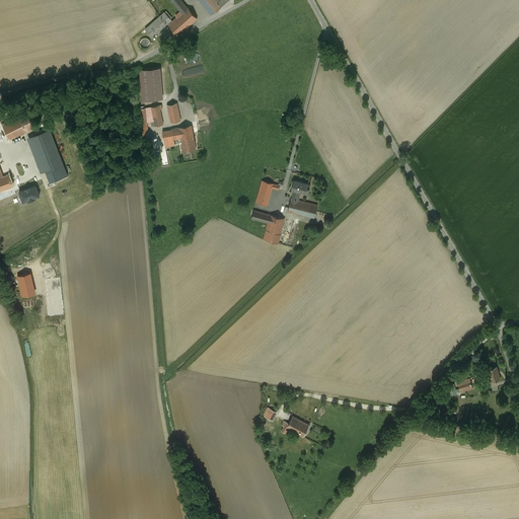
[(186,7),(180,0),(171,0),(180,10),(176,13),(177,15),(173,18),(166,10),(146,26),(154,36),(169,23),(178,33),(197,18),(187,6),(186,7)]
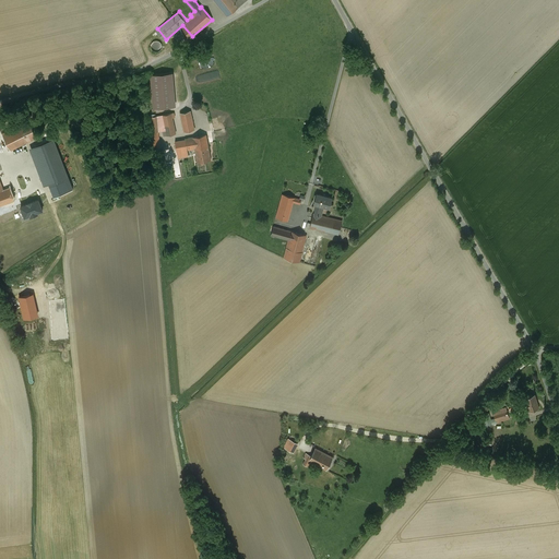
[(246,0),(215,0),(227,15),(246,0)]
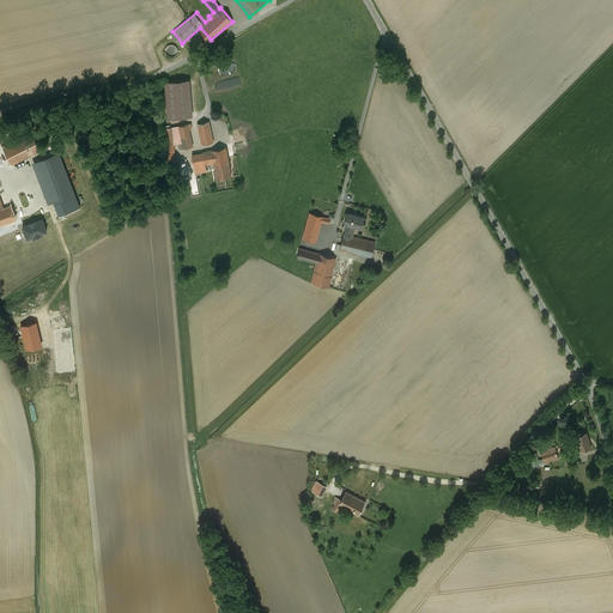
[(194,79),(169,80),(171,117),(196,116),(194,79)]
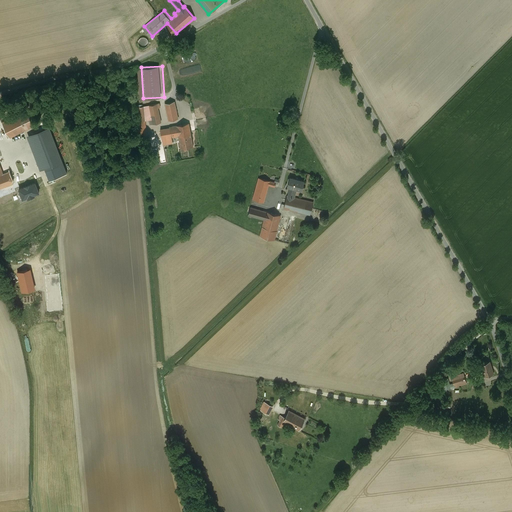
[(178,119),(174,102),(165,103),(169,121),(178,119)]
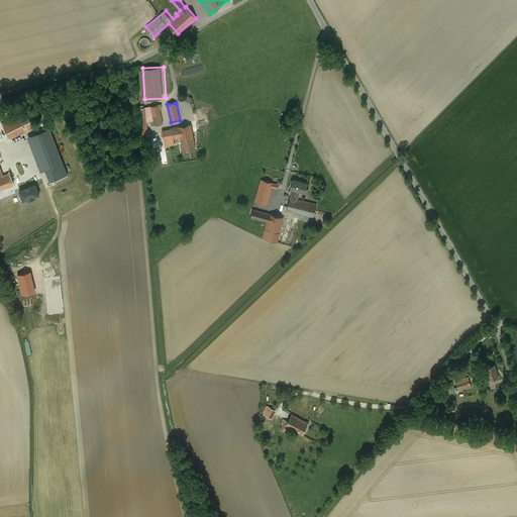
[(150,106),(153,119),(150,120),(151,126),(163,123),(160,107),(162,107),(161,104),(159,104),(150,106)]
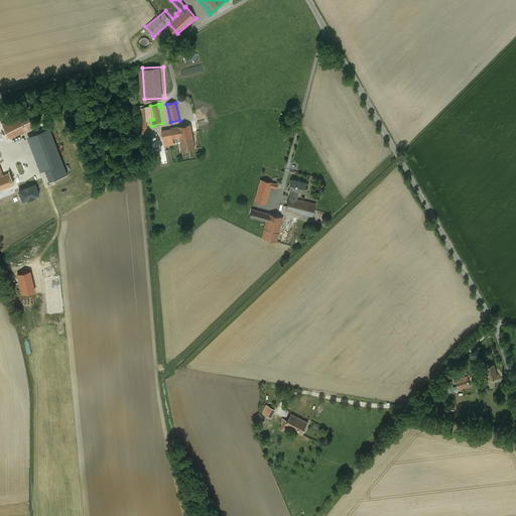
[(36,125),(28,110),(3,122),(11,137),(36,125)]
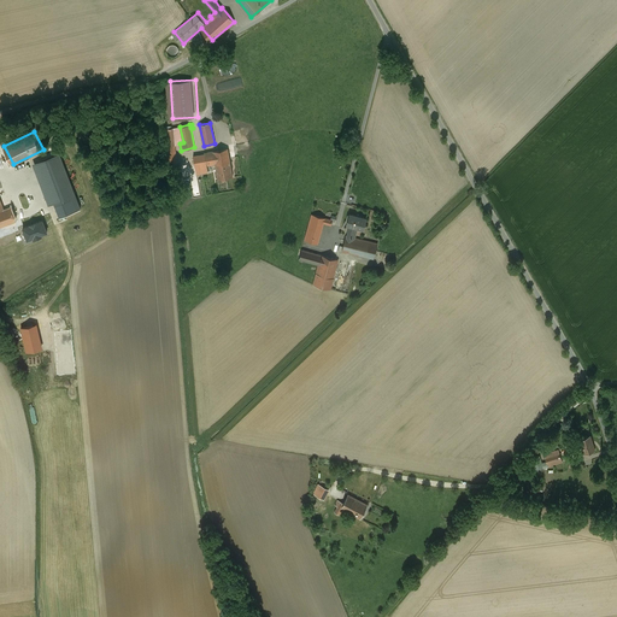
[(57,152),(69,147),(68,142),(54,147),(57,152)]
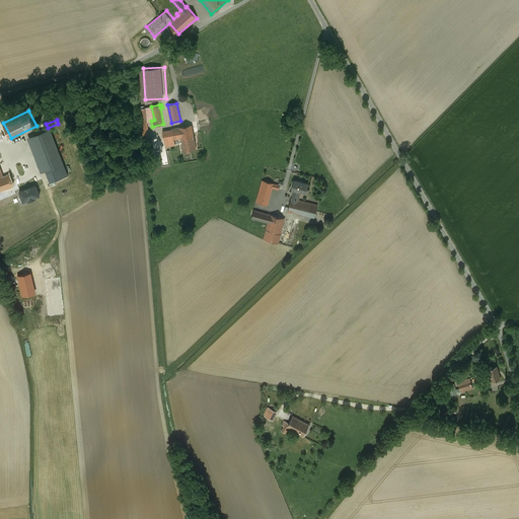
[(180,138),(194,136),(192,125),(171,129),(171,130),(173,139),(174,139),(180,138)]
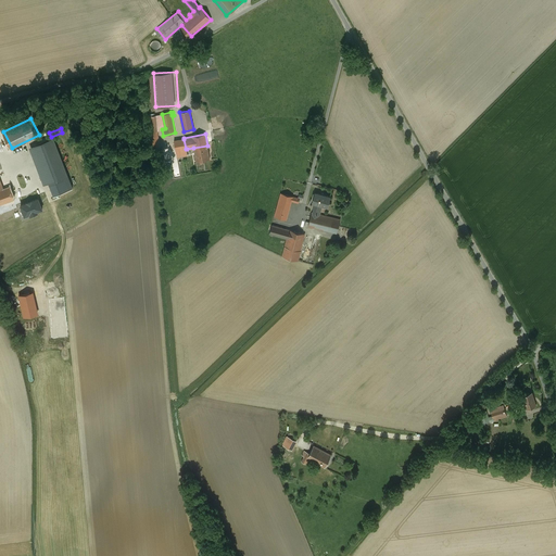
[(49,182),(53,196),(73,188),(53,139),(29,148),(43,185),(49,182)]
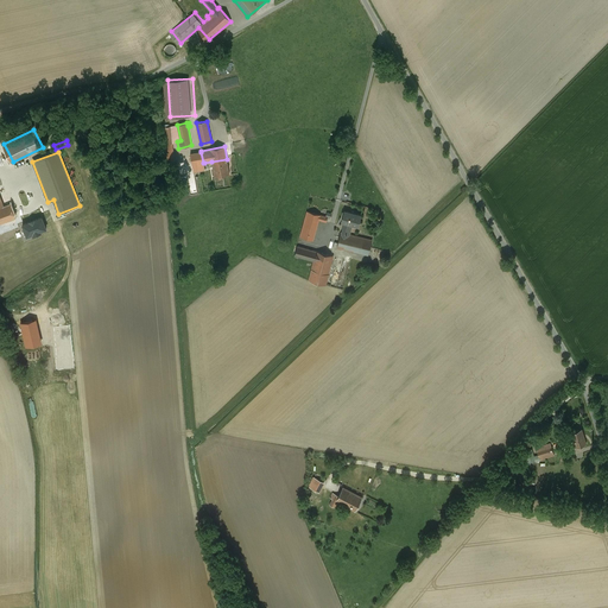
[(206,170),(204,163),(203,163),(201,152),(190,153),(194,172),(206,170)]
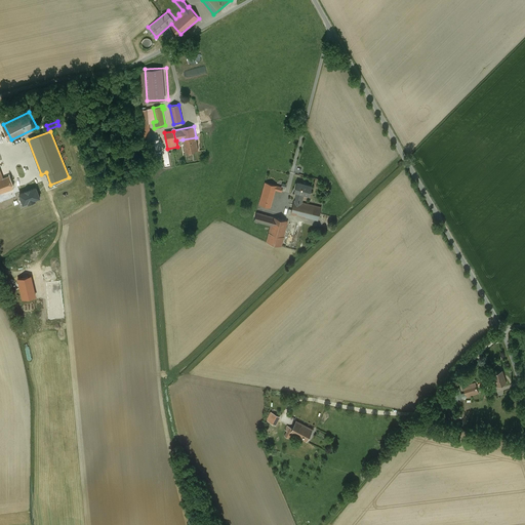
[(198,151),(196,137),(183,139),(186,153),(198,151)]
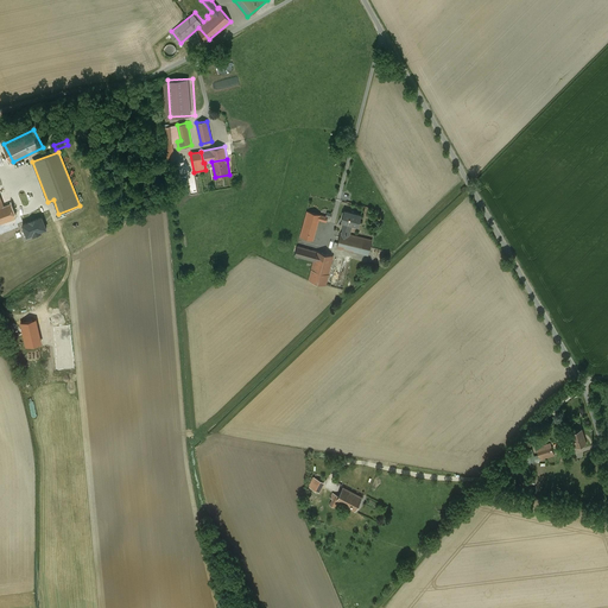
[(4,206),(0,195),(0,223),(16,217),(11,203),(4,206)]
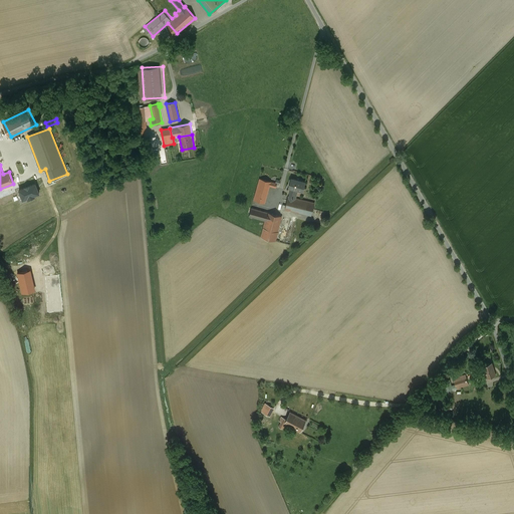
[(289,188),(291,188),(297,190),(303,191),(305,182),(291,178),(289,188)]
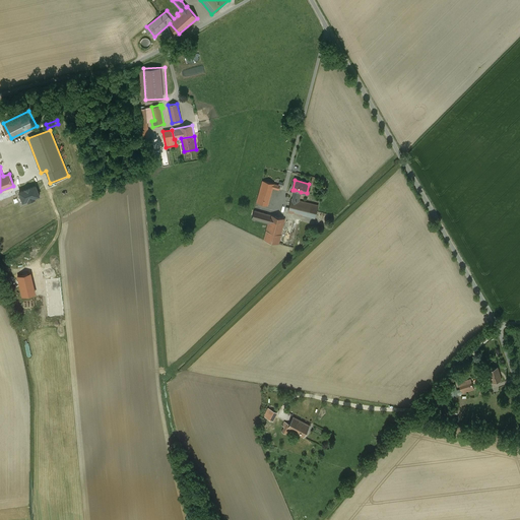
[(267,205),(272,188),(273,184),(263,181),(257,202),(267,205)]
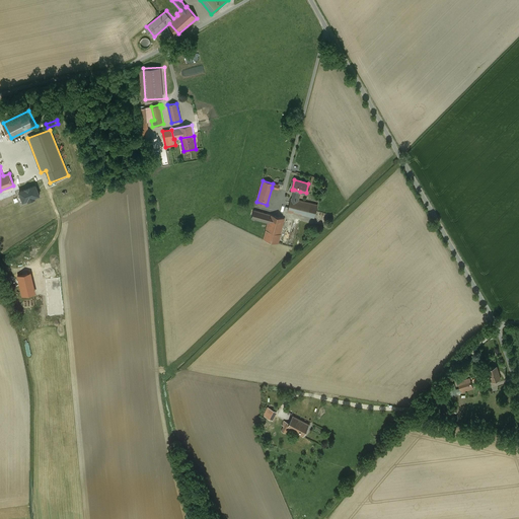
[(40,196),(35,186),(29,188),(25,189),(25,190),(19,192),(23,202),(28,200),(28,201),(35,199),(34,197),(40,196)]
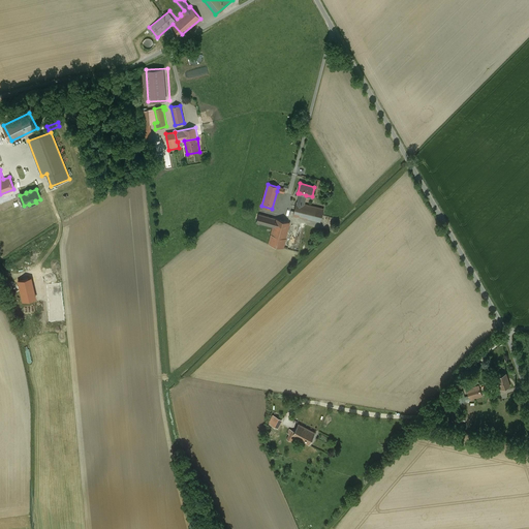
[(304,204),(306,195),(300,193),(298,203),(304,204)]
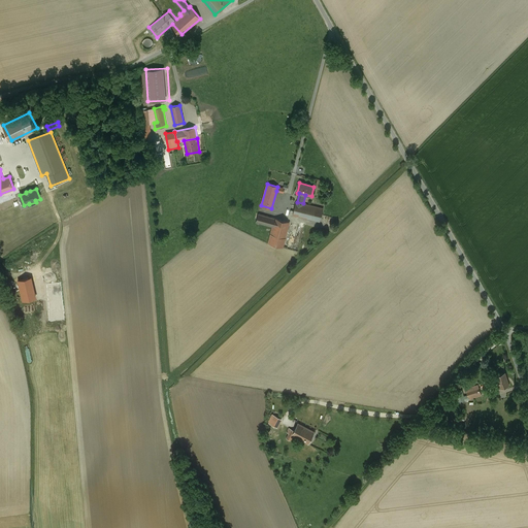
[(323,208),(303,203),(297,202),(296,201),(293,215),(320,222),(323,208)]
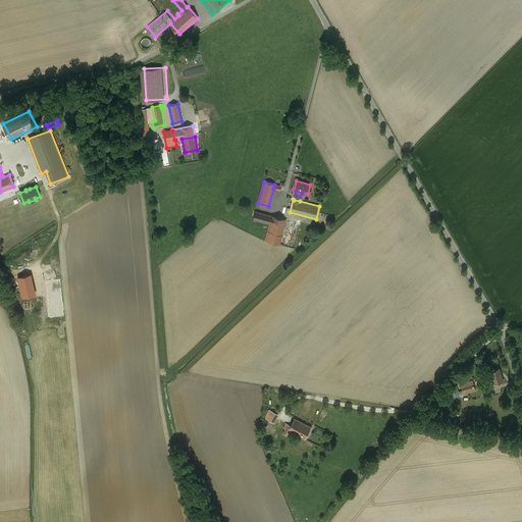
[(269,224),(267,231),(282,236),(286,219),(255,211),(253,219),(269,224)]
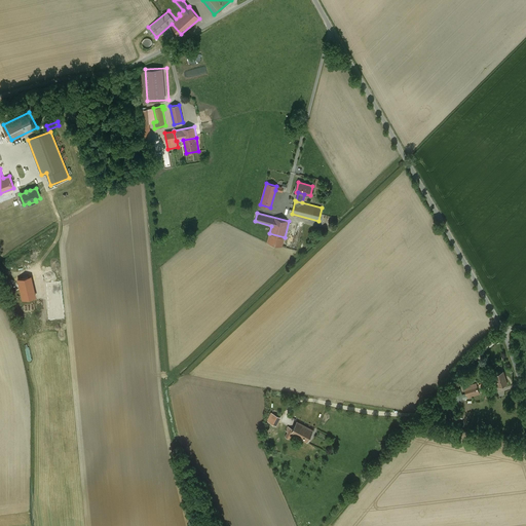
[(282,247),(285,237),(269,233),(267,242),(282,247)]
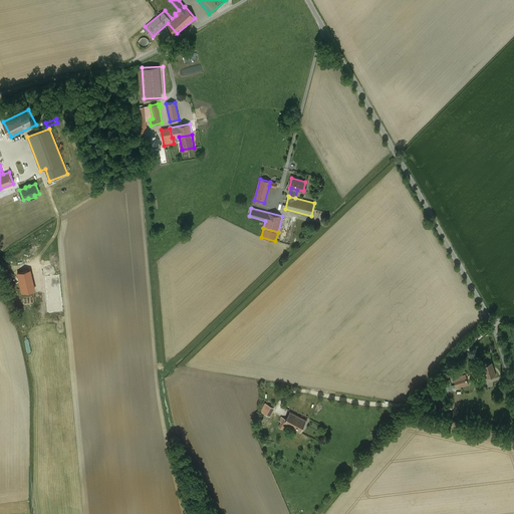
[(17,273),(22,293),(34,290),(30,271),(17,273)]
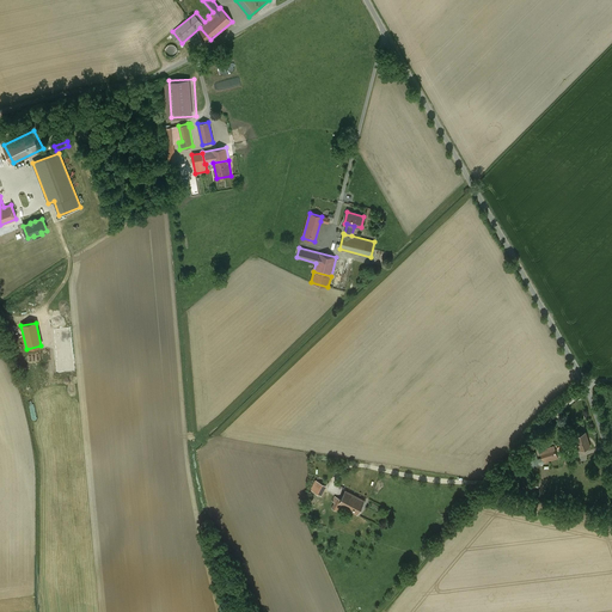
[(51,330),(56,373),(74,372),(69,329),(51,330)]
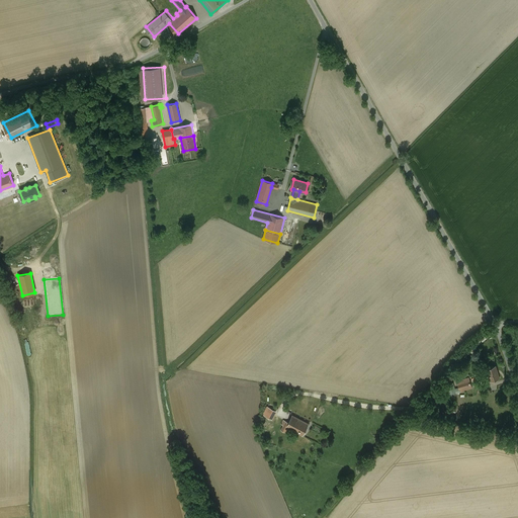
[(499,377),(495,366),(486,368),(488,374),(490,380),(499,377)]
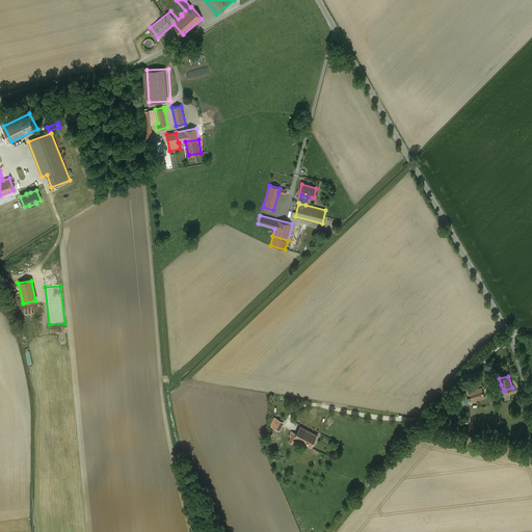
[(471,398),(472,402),(484,398),(481,388),(469,392),(471,398)]
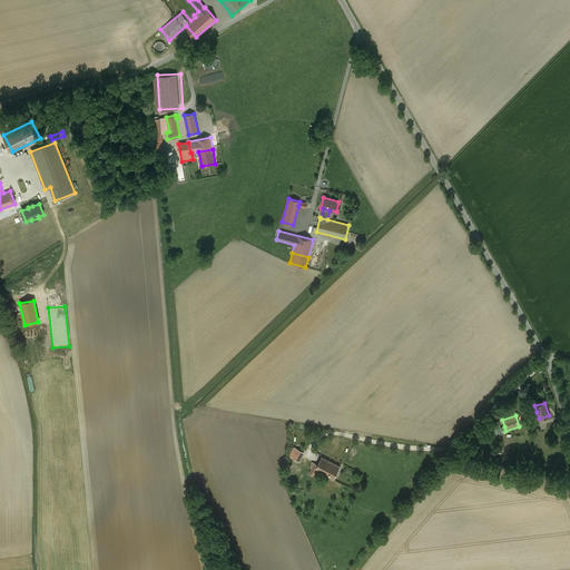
[(501,433),(505,431),(504,426),(500,428),(498,421),(491,423),(494,435),(500,433),(501,433)]
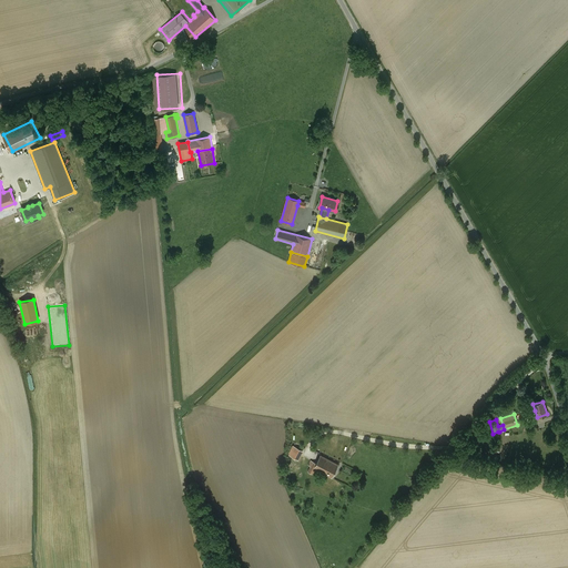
[(287,454),(298,459),(303,450),(292,445),(287,454)]
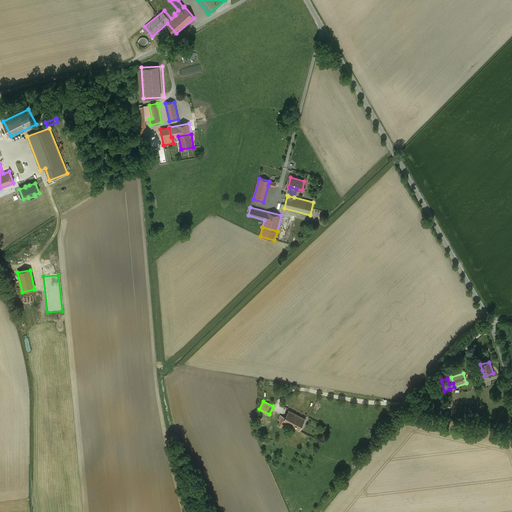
[(289,410),(285,417),(283,421),(284,423),(299,430),(305,419),(289,410)]
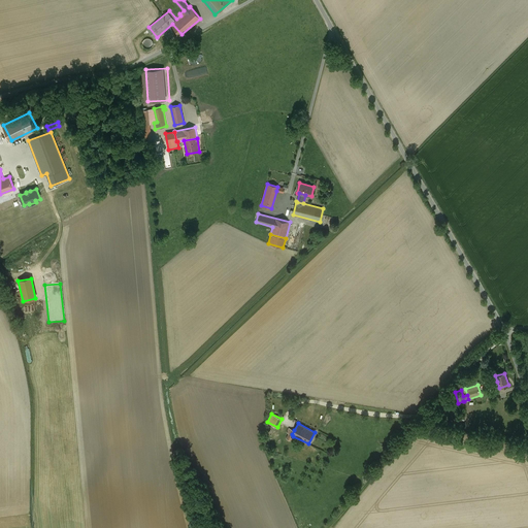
All buildings are outlined.
